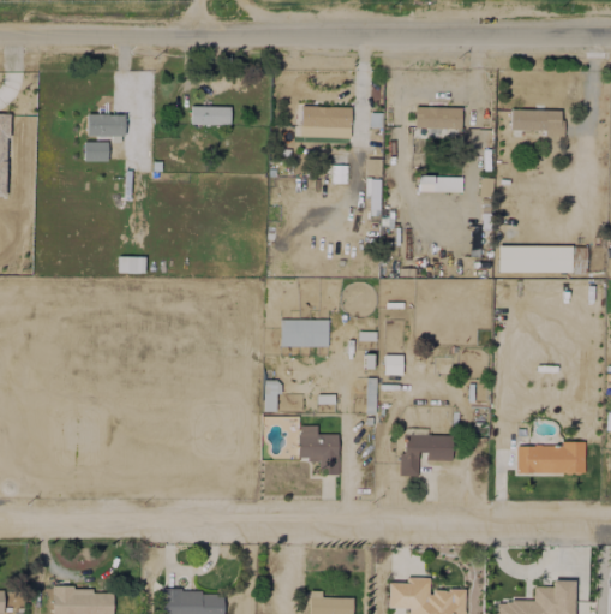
[(232,125),(232,108),(192,107),(192,125),(232,125)]
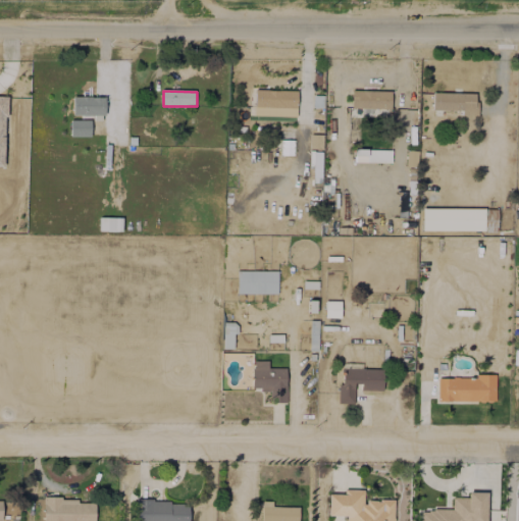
[(299,116),(300,92),(258,91),(257,108),(281,108),(281,116),(299,116)]
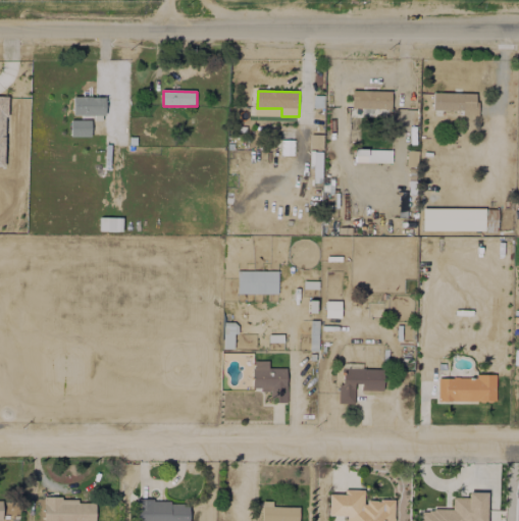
[(354,109),(393,110),(394,92),(354,91),(354,109)]
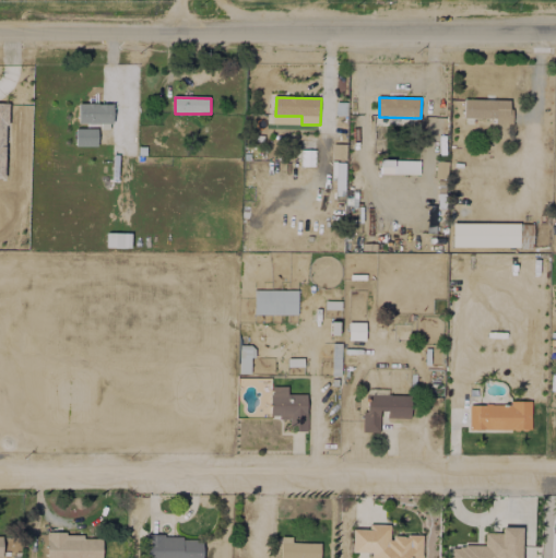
[(465,118),(498,119),(498,123),(513,125),(513,102),(466,99),(465,118)]
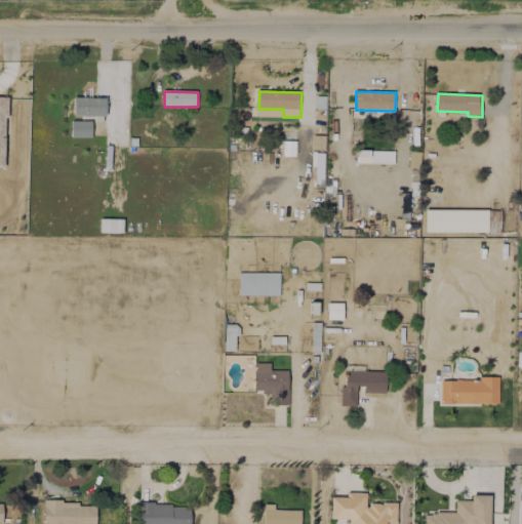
[(107,97),(75,98),(75,118),(107,117),(107,97)]
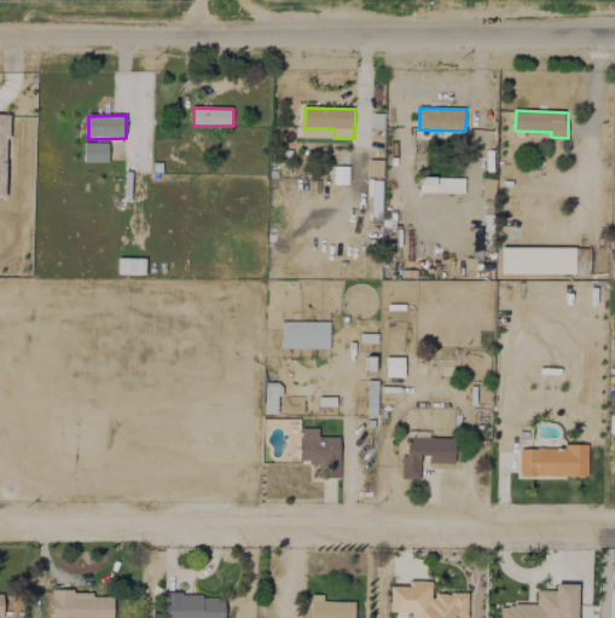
[(86,162),(110,163),(110,144),(87,143),(86,162)]
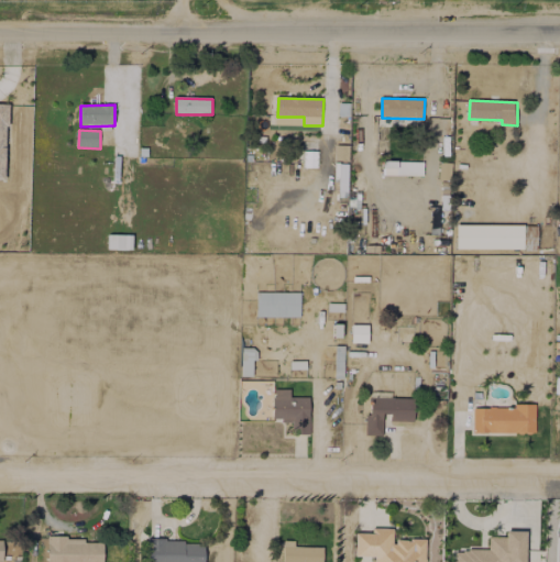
[(351,146),(338,146),(337,162),(350,162),(351,146)]
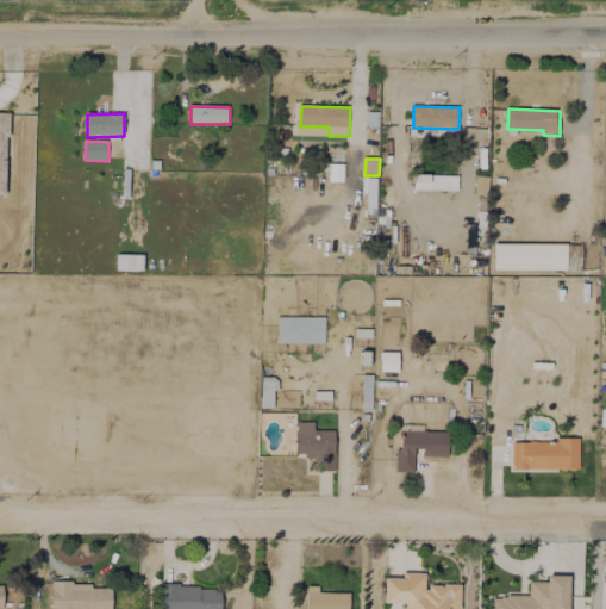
[(460,192),(460,176),(416,175),(416,191),(460,192)]
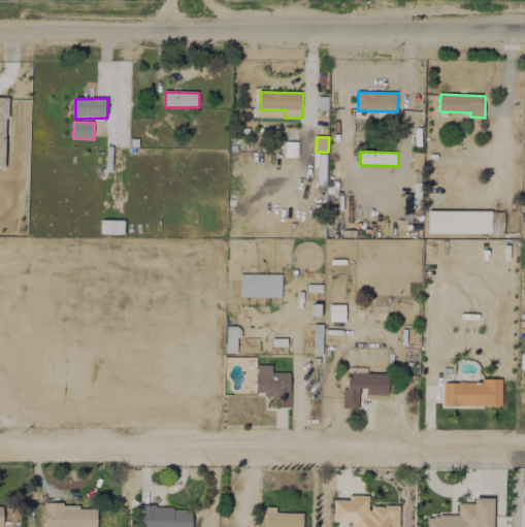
[(413,168),(423,170),(425,154),(415,153),(413,168)]
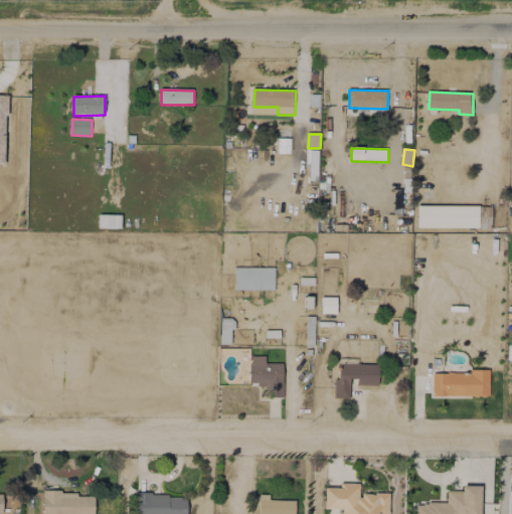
[(417,227),(493,228),(493,207),(418,206),(417,227)]
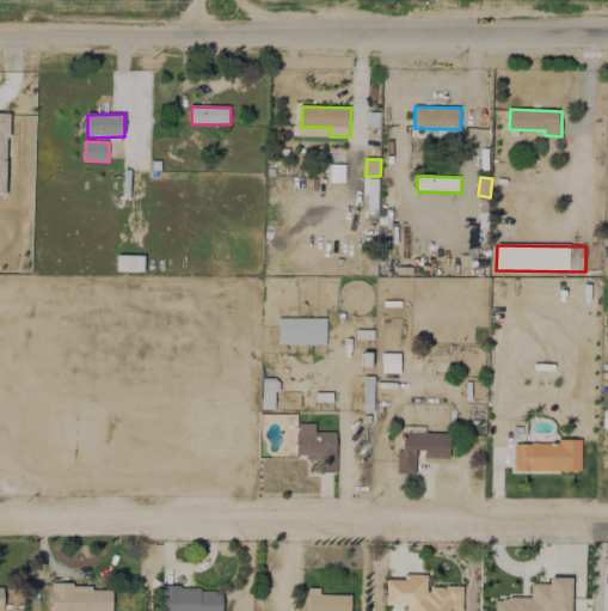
[(145,257),(120,256),(120,272),(145,272),(145,257)]
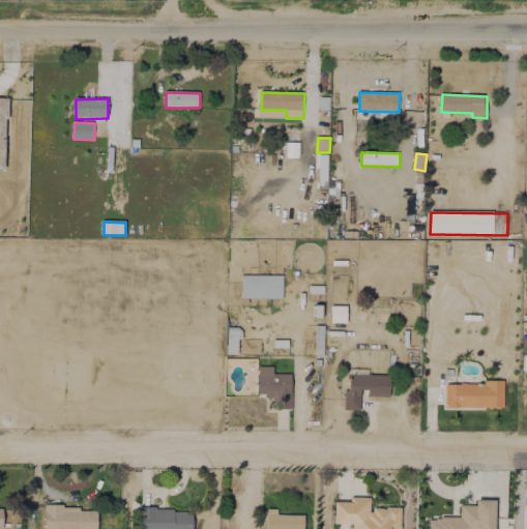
[(285,276),(243,275),(243,299),(284,299),(285,276)]
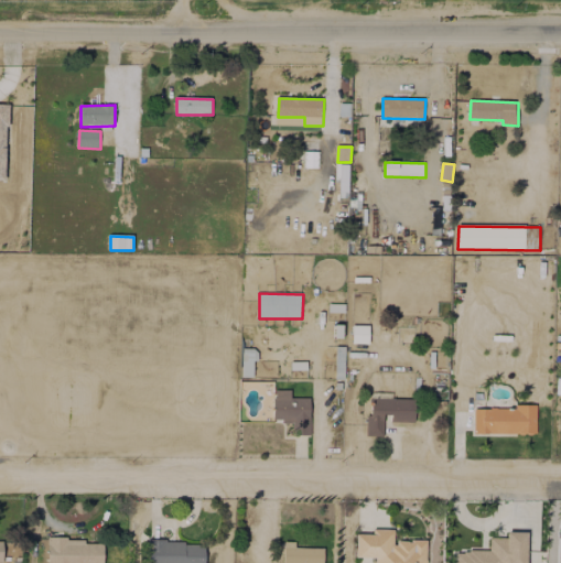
[(370,326),(354,326),(353,344),(370,345),(370,326)]
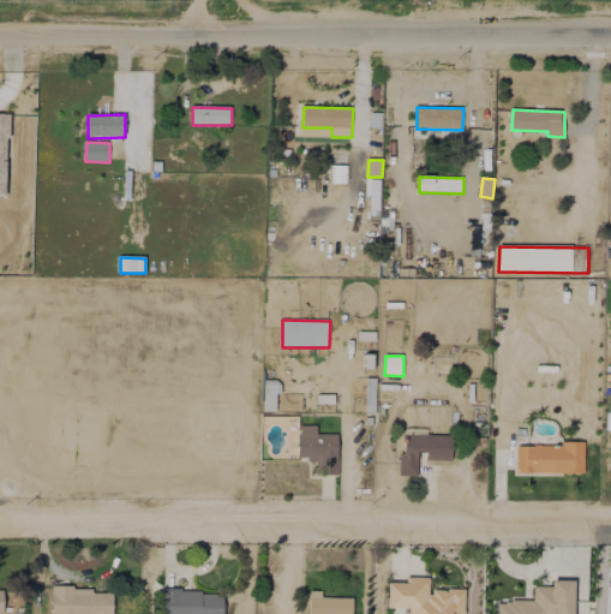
[(265,412),(277,412),(277,395),(282,395),(282,381),(267,381),(265,412)]
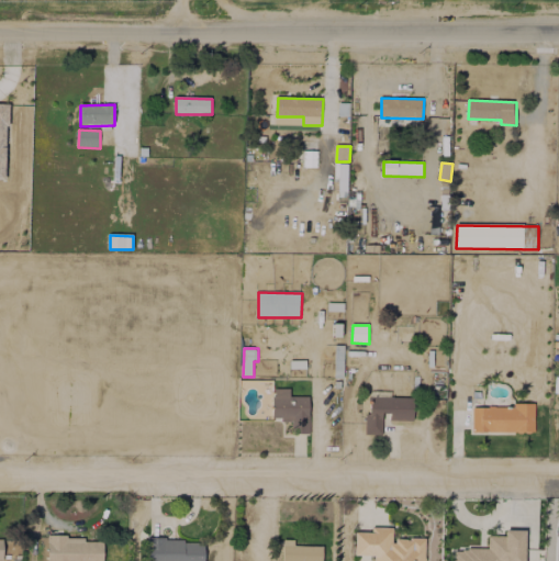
[(311,396),(291,397),(291,390),(275,390),(275,421),(293,421),(293,434),(311,433),(311,396)]
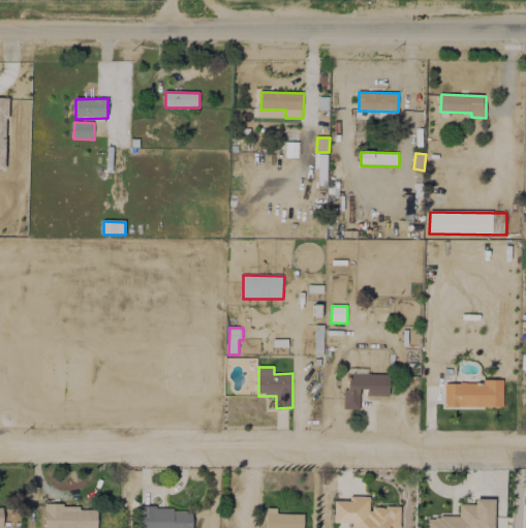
[(361,409),(361,390),(368,390),(368,397),(390,397),(391,375),(347,374),(346,409),(361,409)]
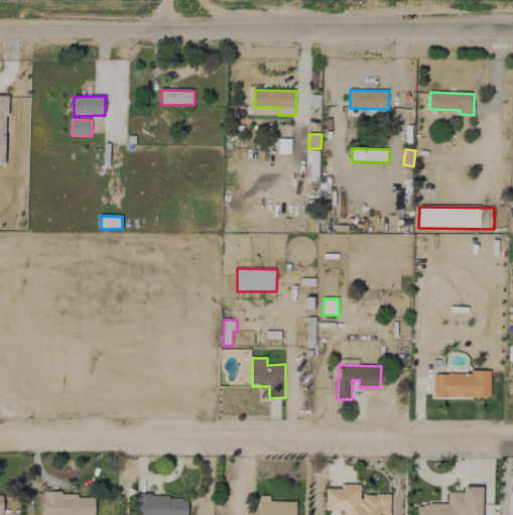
[(434,398),(492,396),(492,371),(472,371),(472,374),(434,375),(434,398)]
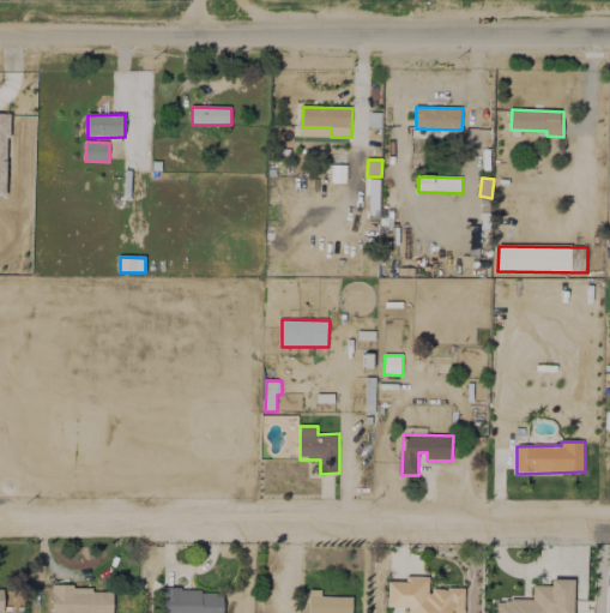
[(464,612),(465,589),(430,589),(430,577),(406,577),(406,583),(388,582),(388,607),(410,608),(409,612),(464,612)]
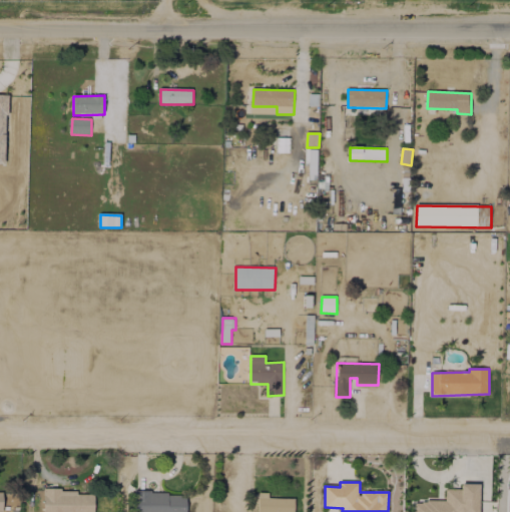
[(479,511),(481,485),(462,484),(462,490),(447,489),(446,502),(417,501),(416,511),(479,511)]
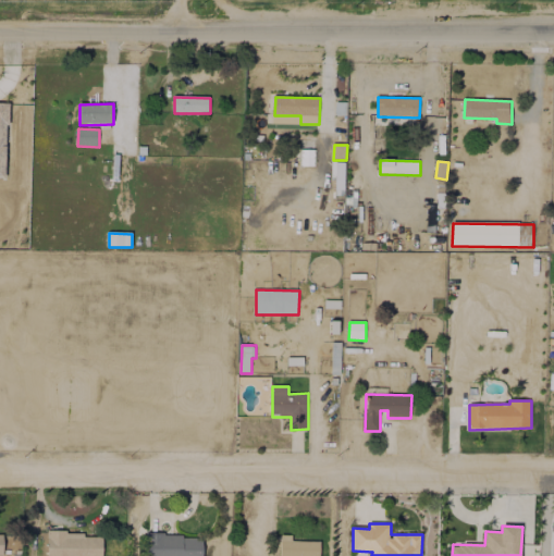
[(102,555),(103,534),(49,534),(48,555),(102,555)]
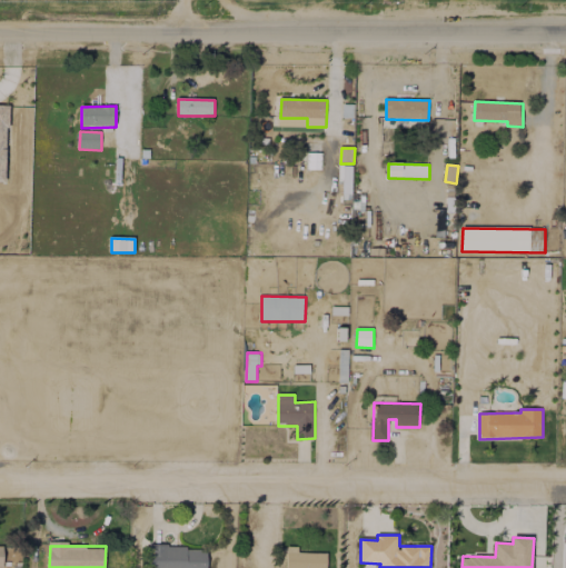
[(207,567),(208,548),(154,547),(152,567),(207,567)]
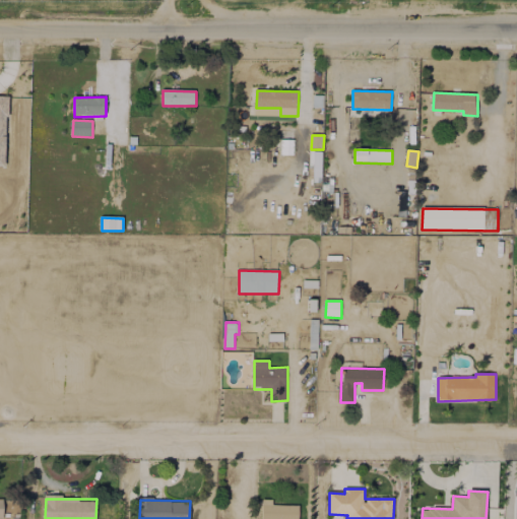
[(299,518),(300,506),(273,505),(273,501),(263,500),(262,518),(299,518)]
